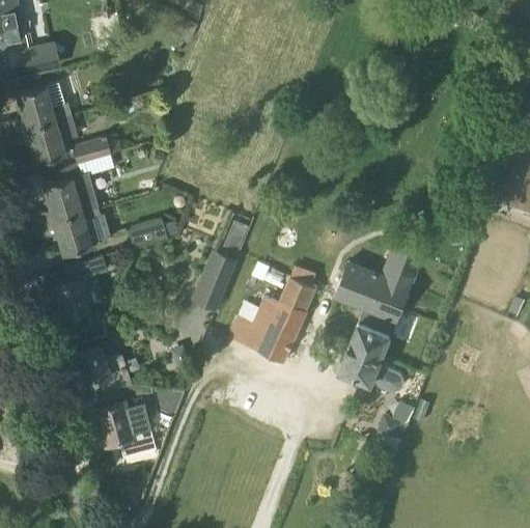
[(5,7),(2,0),(0,0),(0,29),(12,27),(15,33),(32,29),(39,28),(37,19),(30,20),(27,3),(5,7)]
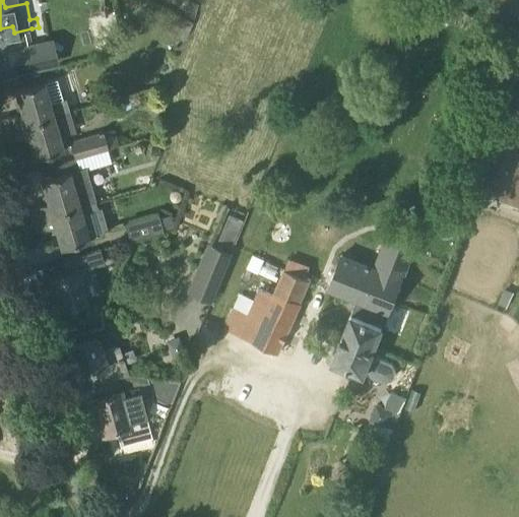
[(14,55),(0,58),(0,82),(60,69),(57,46),(14,55)]
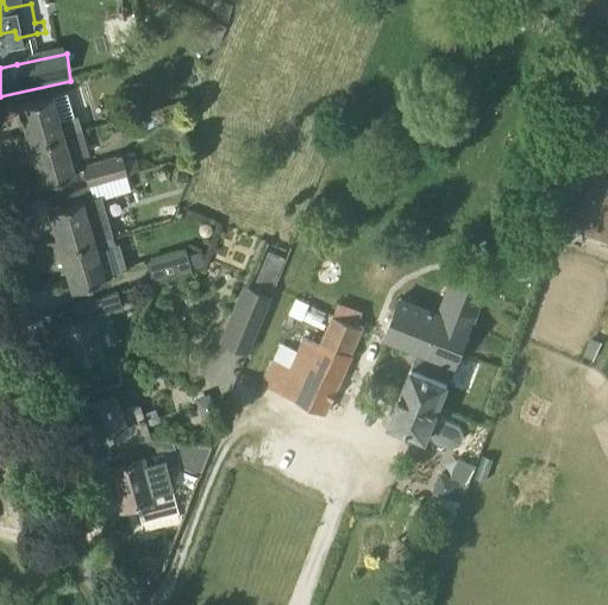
[(60,125),(52,100),(18,109),(25,136),(4,143),(7,156),(81,134),(77,120),(60,125)]
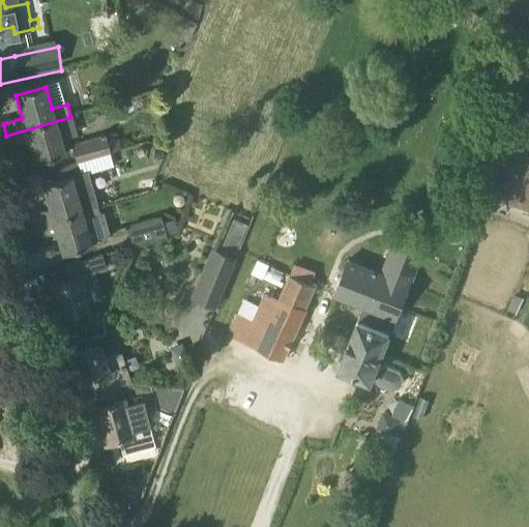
[(153,109),(153,122),(168,123),(168,109),(153,109)]
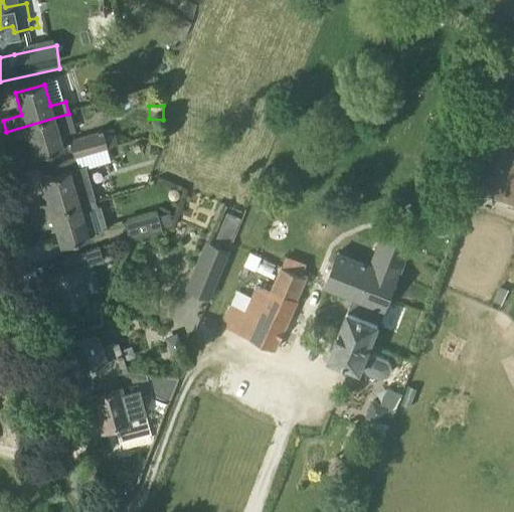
[(59,137),(73,134),(68,114),(6,132),(9,143),(28,137),(34,159),(63,151),(59,137)]
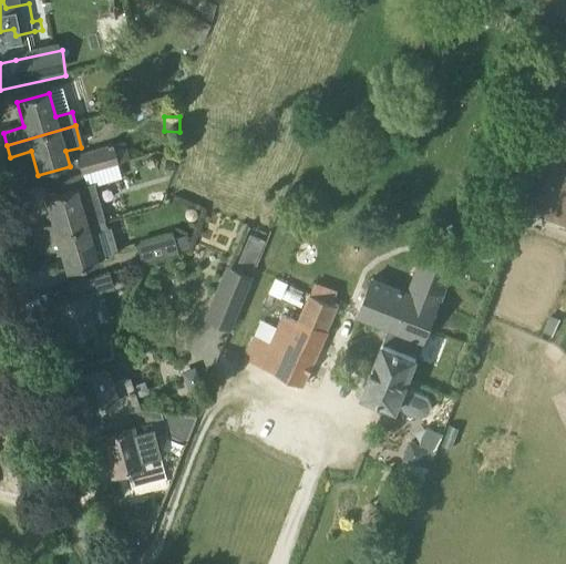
[(82,175),(119,164),(113,147),(78,157),(82,175)]
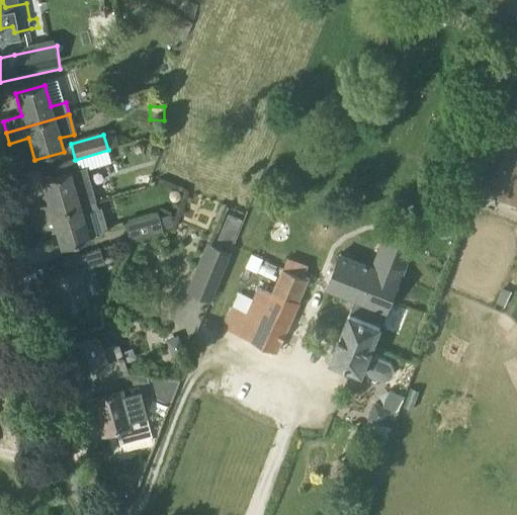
[(516,154),(506,150),(488,196),(516,207),(516,154)]
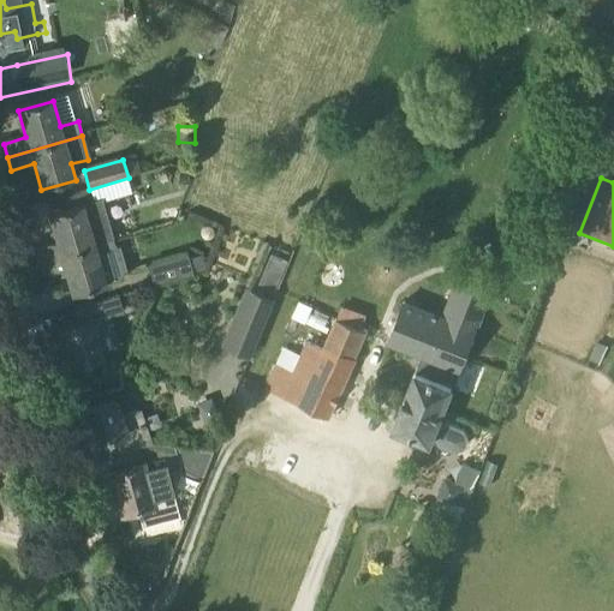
[(39,263),(95,246),(83,207),(49,216),(57,243),(34,250),(39,263)]
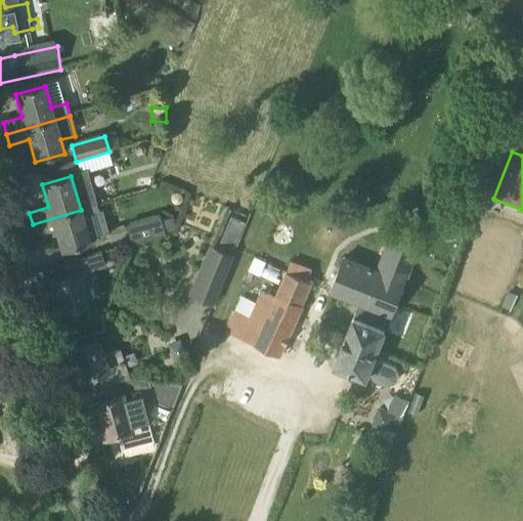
[(96,206),(81,210),(33,224),(36,235),(55,229),(61,253),(105,240),(104,235),(107,234),(101,213),(98,214),(96,206)]
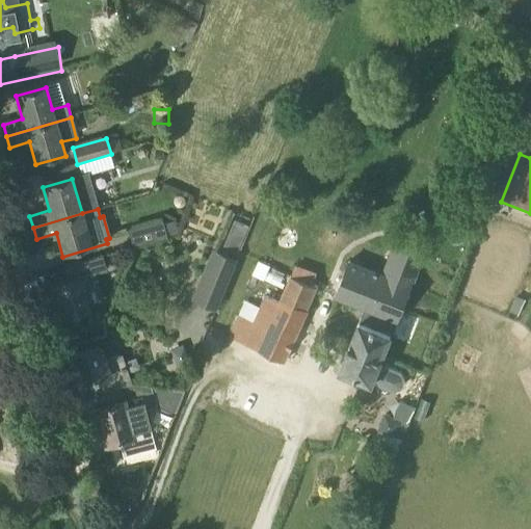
[(167,240),(167,238),(179,234),(176,221),(164,226),(163,222),(128,232),(133,249),(167,240)]
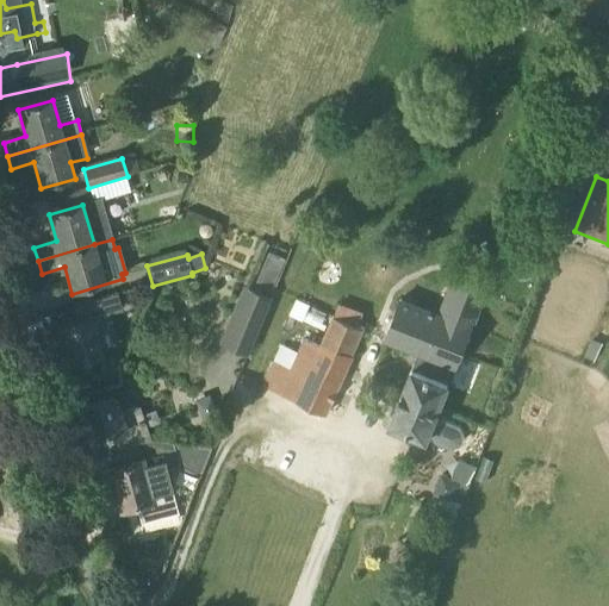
[(271,254),(256,289),(273,297),(287,261),(271,254)]
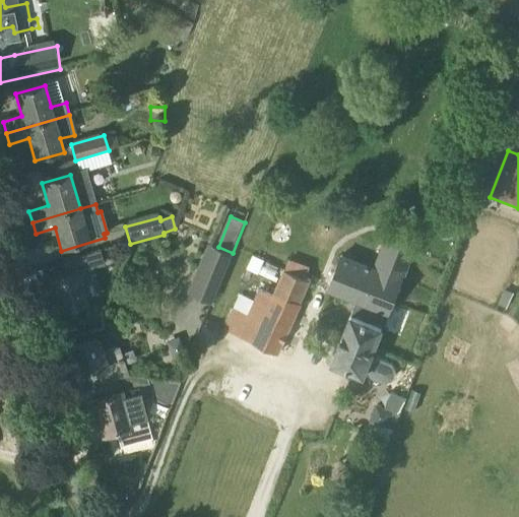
[(213,246),(194,293),(215,301),(235,254),(213,246)]
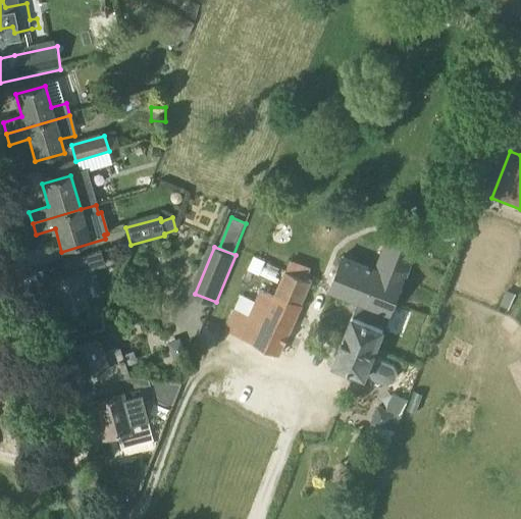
[(377,350),(412,262),(388,252),(379,275),(344,260),(330,294),(359,305),(346,338),(377,350)]
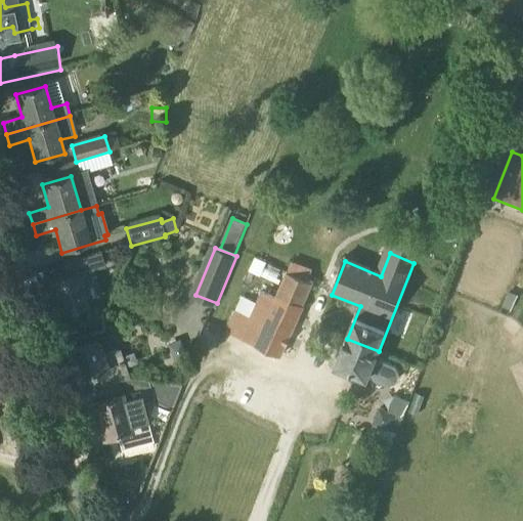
[(58,314),(59,313),(87,305),(79,276),(94,272),(90,258),(61,266),(66,280),(50,286),(58,314)]
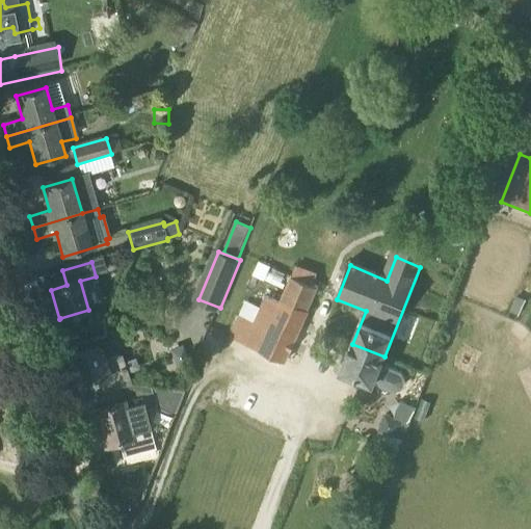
[(292,278),(269,331),(255,325),(245,346),(285,364),(318,288),(292,278)]
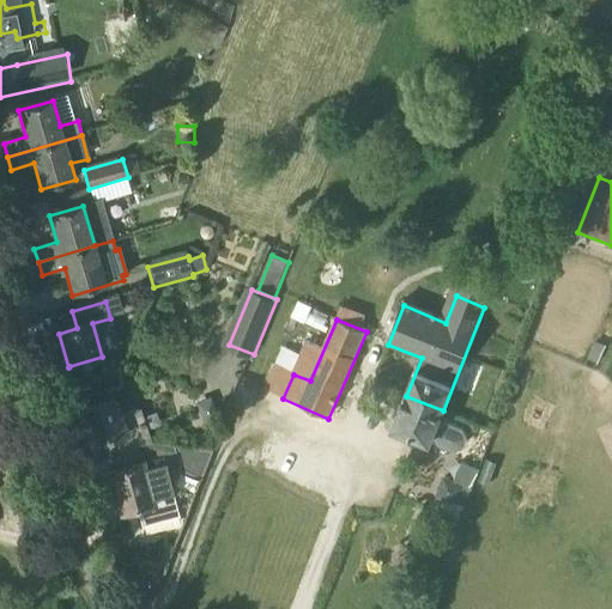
[(430,444),(431,439),(437,442),(440,446),(455,452),(465,449),(468,440),(465,432),(448,425),(443,426),(437,425),(443,410),(406,396),(393,430),(430,444)]
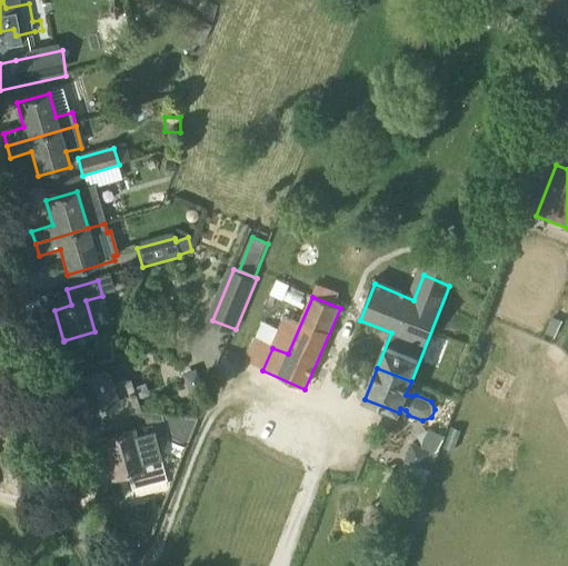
[(112,388),(107,373),(76,384),(87,414),(103,408),(109,424),(141,413),(130,381),(112,388)]
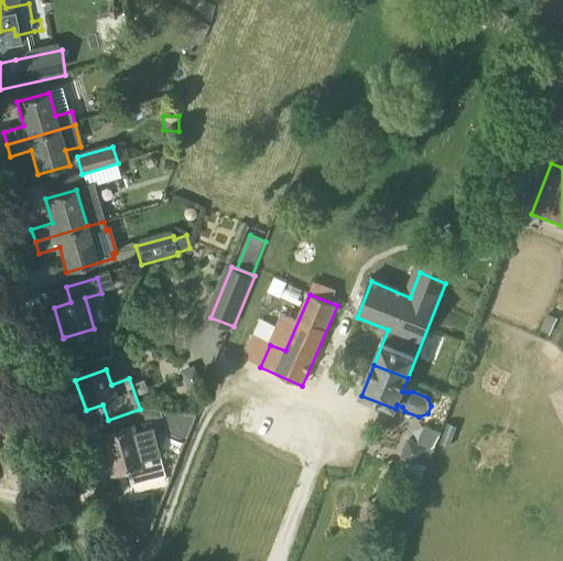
[(185,443),(196,414),(158,408),(165,435),(185,443)]
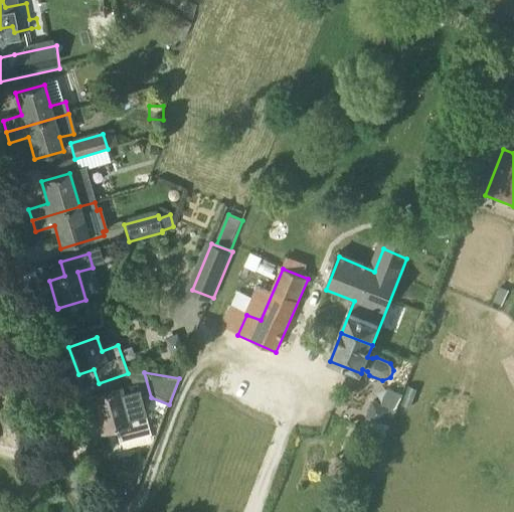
[(133,396),(131,387),(120,390),(120,389),(93,396),(93,399),(91,399),(93,409),(95,408),(102,432),(116,429),(120,444),(151,436),(140,394),(133,396)]
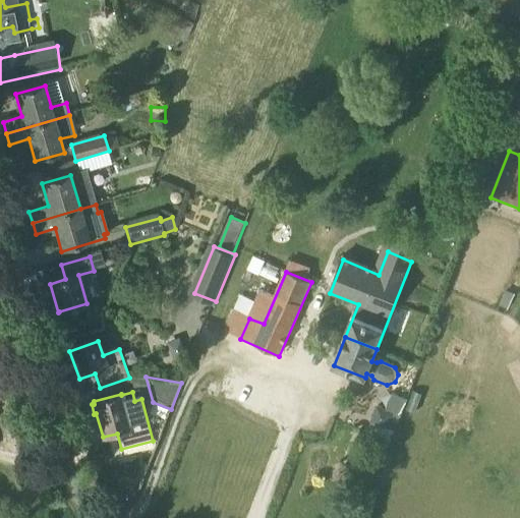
[(388,430),(395,414),(378,408),(371,424),(388,430)]
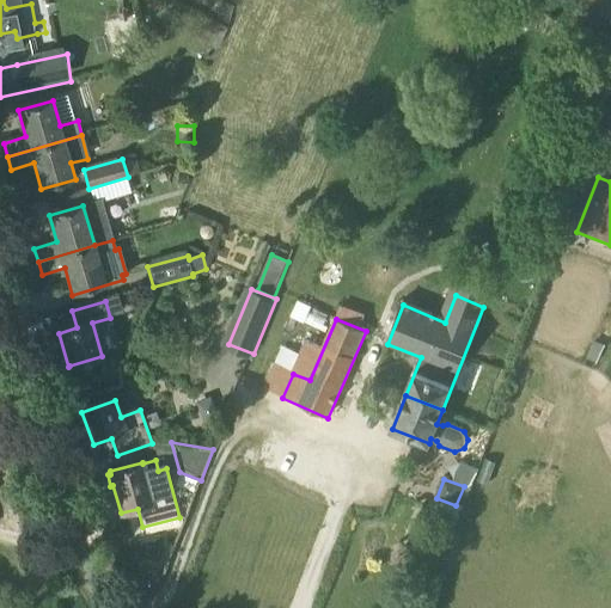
[(128,588),(140,601),(154,596),(160,585),(164,576),(150,570),(147,577),(145,582),(128,588)]
